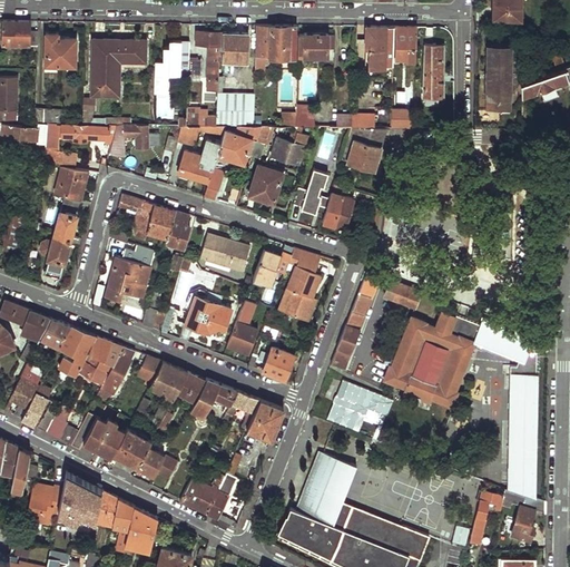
[(493,0),(493,19),(521,20),(521,0),(493,0)]
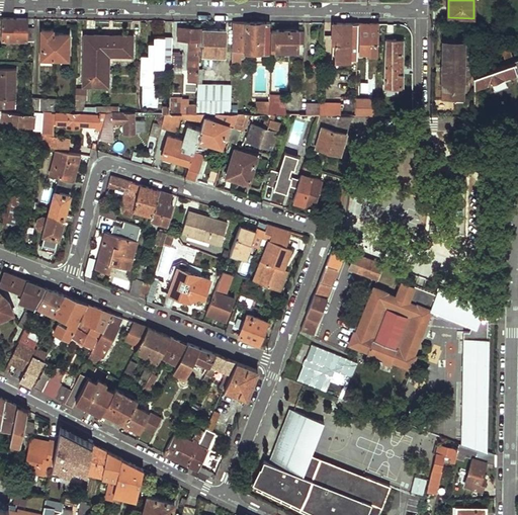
[(15,20),(1,19),(0,41),(33,41),(33,31),(26,31),(26,20),(15,20)]
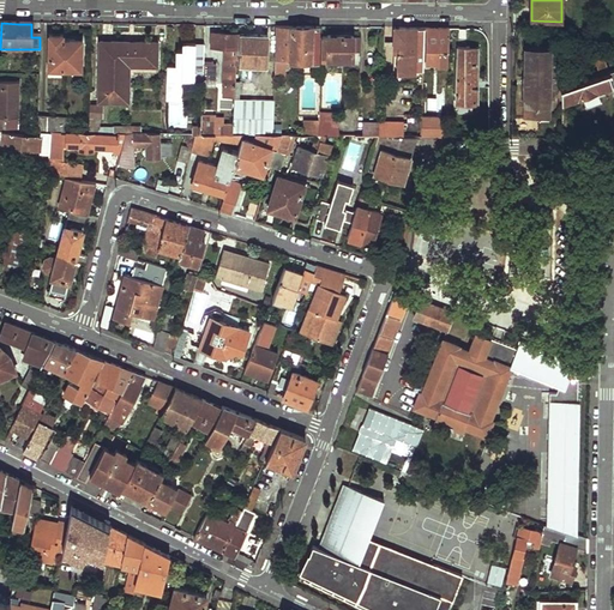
[(298,28),(275,28),(274,64),(317,64),(315,28),(298,28)]
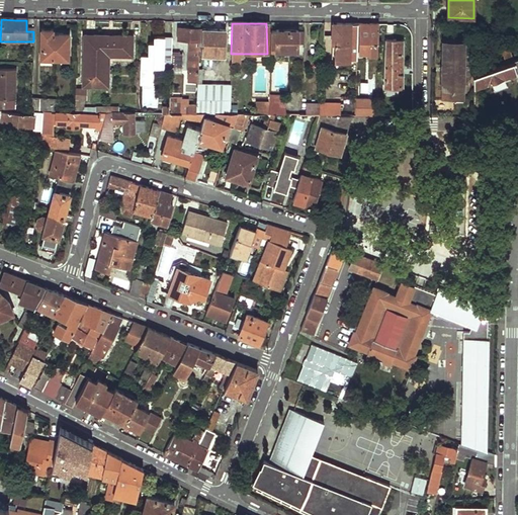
[(340,25),(331,25),(331,46),(334,46),(333,63),(345,64),(345,60),(355,60),(356,25),(340,25)]
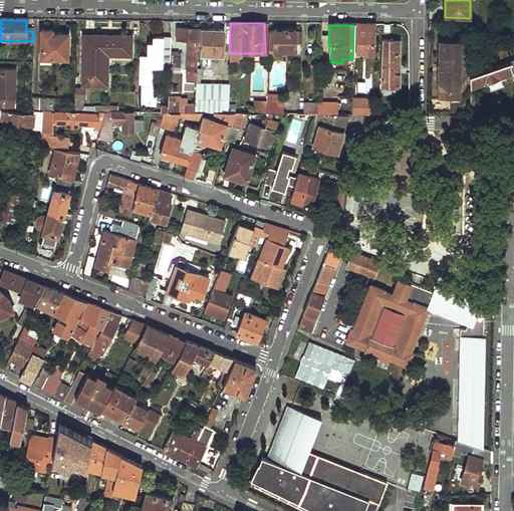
[(366,25),(355,25),(354,53),(366,53),(366,57),(373,57),(374,25),(366,25)]
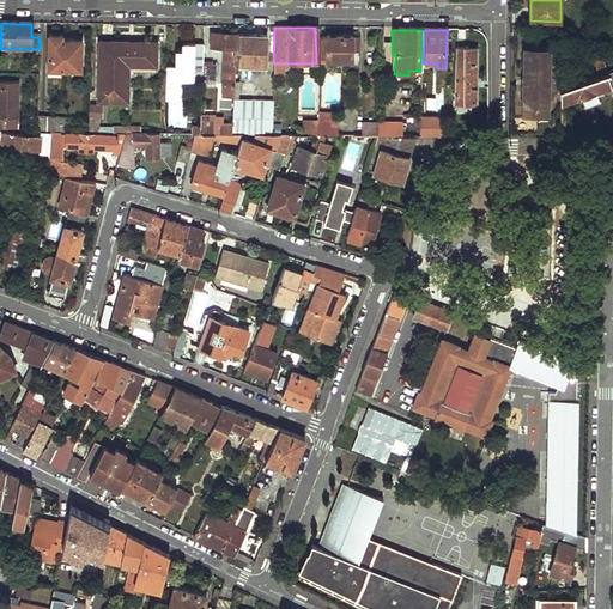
[(238,35),(211,35),(211,47),(218,47),(217,98),(234,98),(235,61),(238,61),(238,35)]
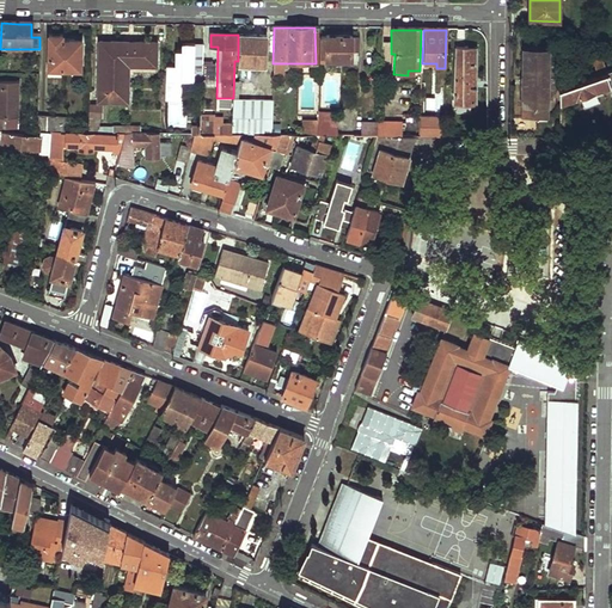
[(265,36),(238,35),(238,61),(237,66),(265,66),(265,36)]
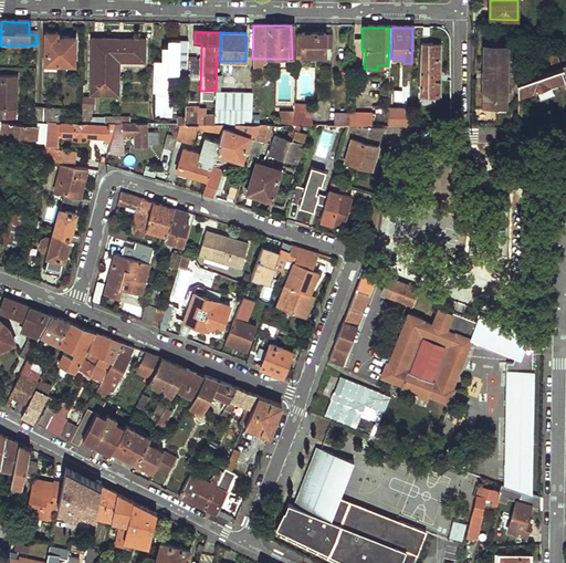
[(58,33),(44,33),(43,65),(74,65),(74,39),(58,38),(58,33)]
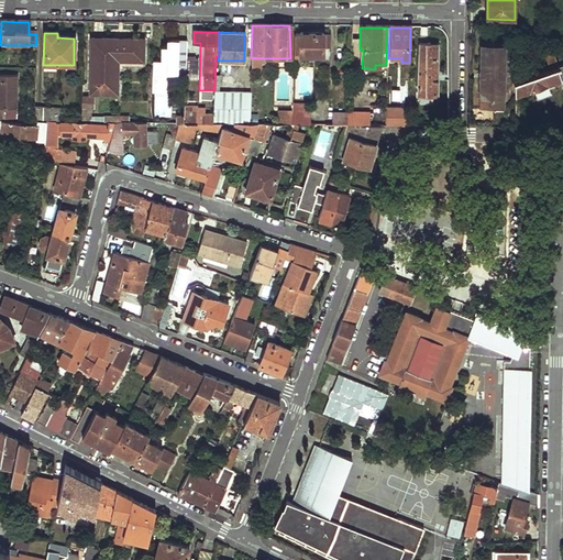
[(322,34),(299,34),(299,36),(293,36),(293,61),(302,61),(302,56),(323,56),(323,50),(330,50),(330,36),(323,36),(322,34)]
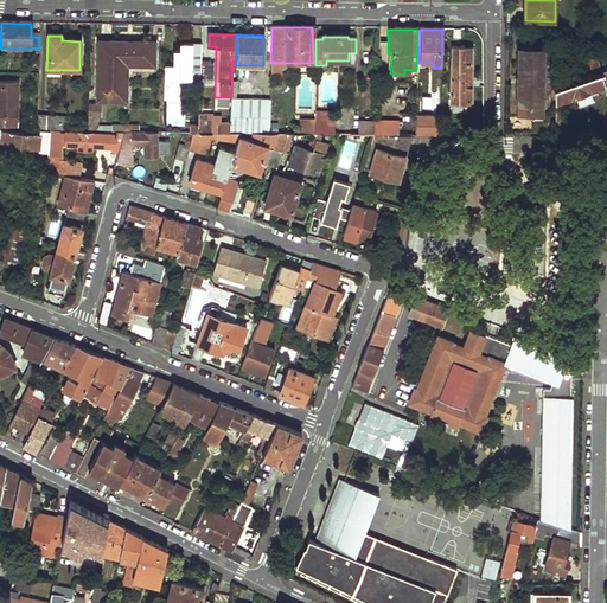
[(152,44),(97,43),(95,102),(123,102),(125,66),(152,66),(152,44)]
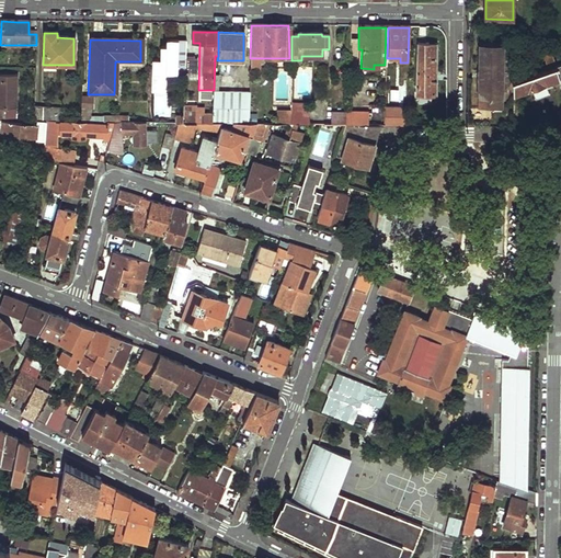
[(185,42),(167,41),(165,47),(161,48),(161,60),(152,60),(151,92),(163,92),(163,75),(184,75),(185,42)]
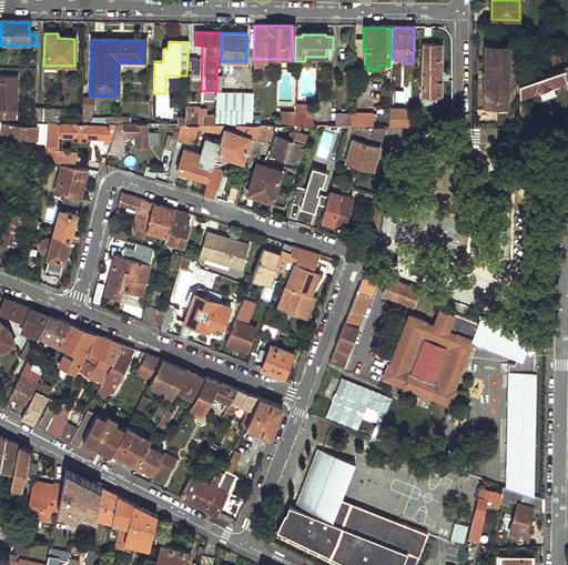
[(433,46),(422,46),(421,94),(428,96),(429,100),(439,100),(440,51),(434,50),(433,46)]
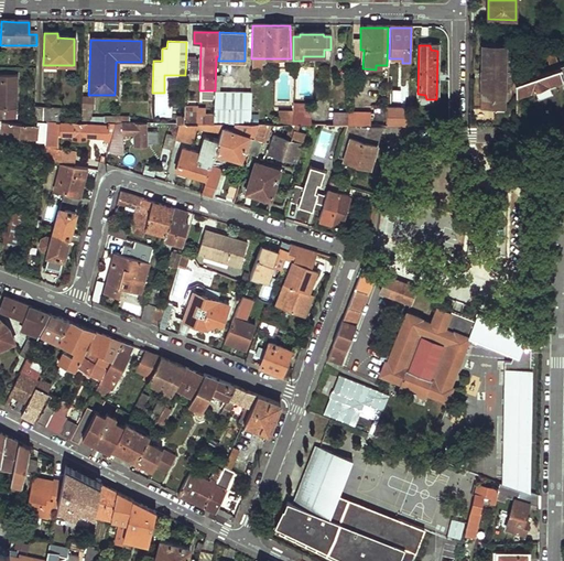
[(506,46),(483,46),(481,74),(486,75),(485,110),(505,110),(506,46)]
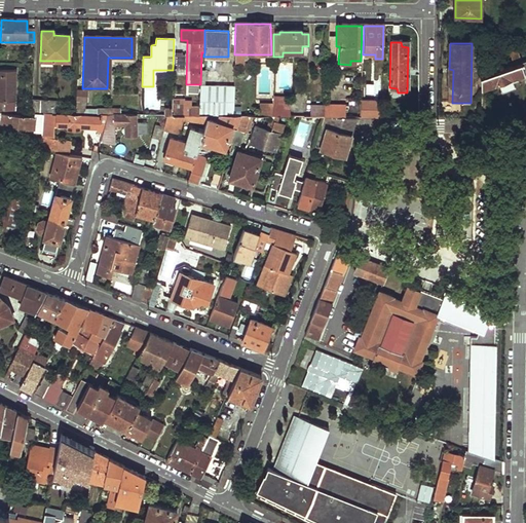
[(184,57),(176,57),(176,70),(183,70),(184,57)]
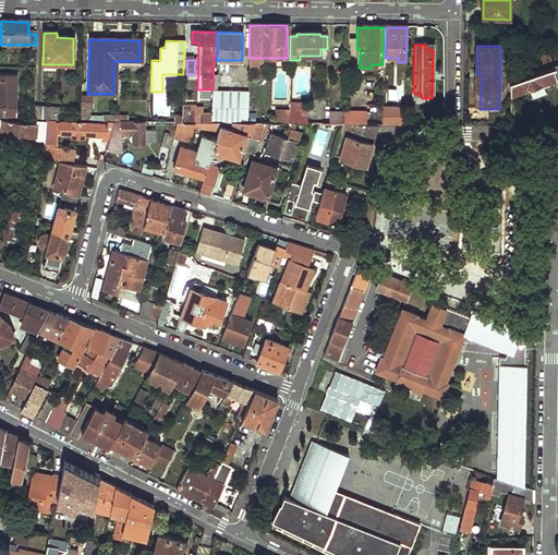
[(57,74),(57,64),(44,64),(44,74),(57,74)]
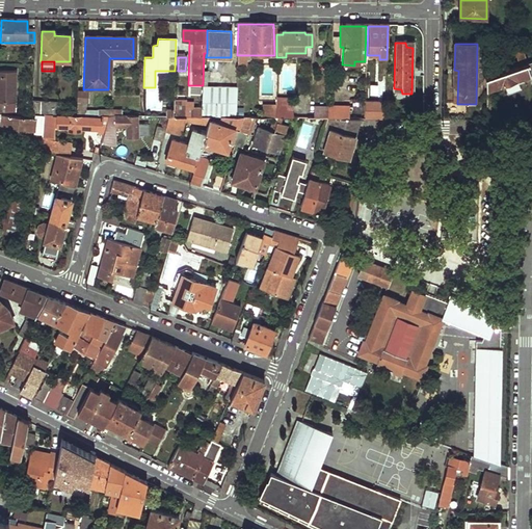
[(531,63),(487,80),(487,93),(531,76),(531,79),(531,63)]
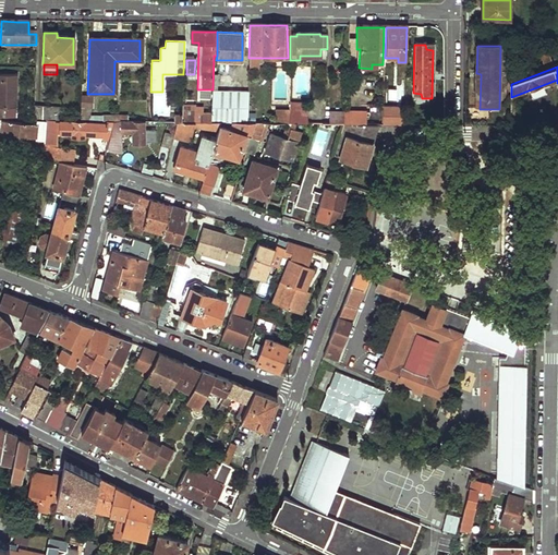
[(395,69),(395,76),(407,77),(408,70),(395,69)]
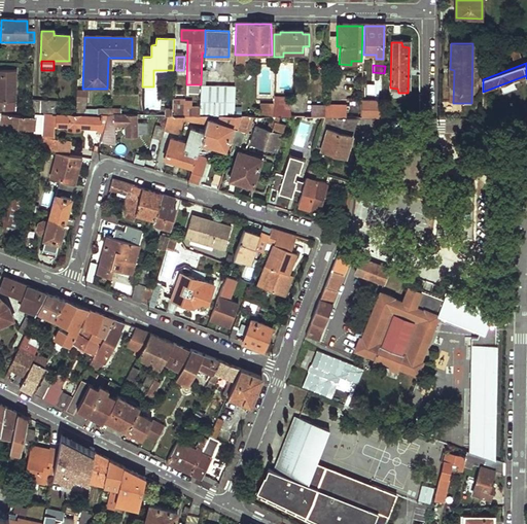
[(0,113),(15,114),(15,71),(0,70),(0,113)]
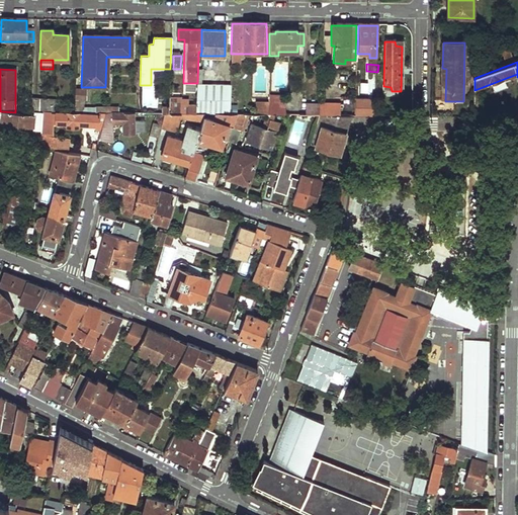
[(231,87),(196,87),(196,92),(195,113),(221,114),(230,114),(231,87)]
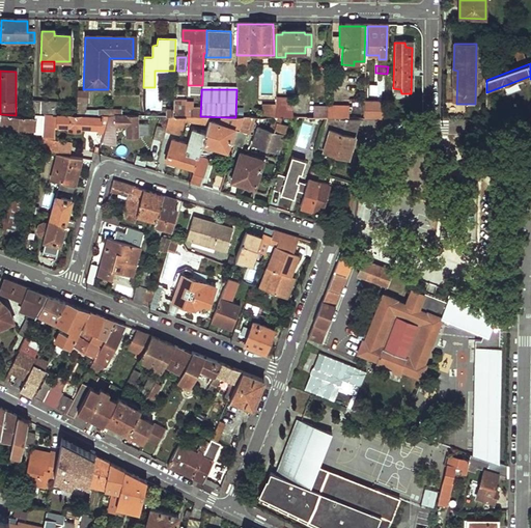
[(276,90),(276,99),(276,118),(282,118),(292,118),(294,90),(276,90)]
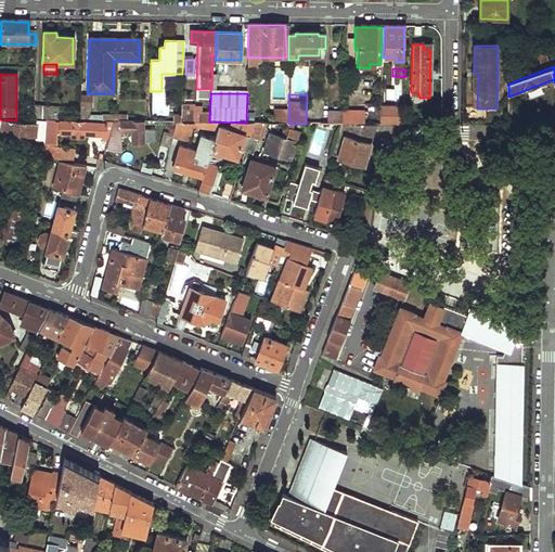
[(92,98),(80,98),(80,120),(90,120),(90,111),(93,111),(92,98)]
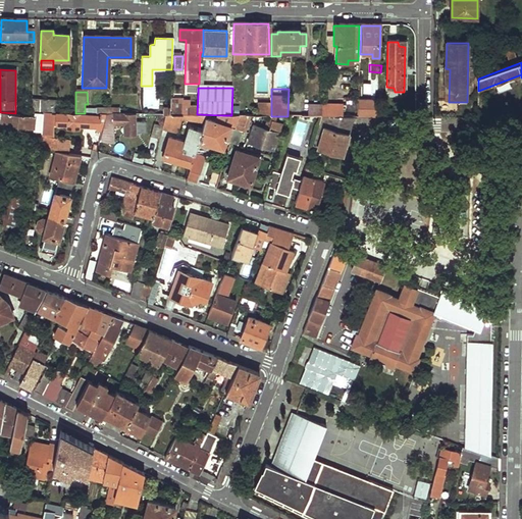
[(197,114),(198,93),(171,92),(170,106),(170,114),(180,114),(197,114)]
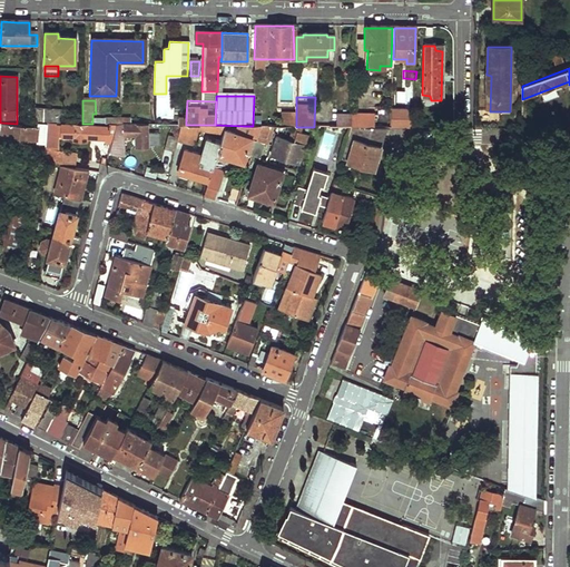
[(296,127),(296,106),(278,106),(278,126),(294,127),(296,127)]
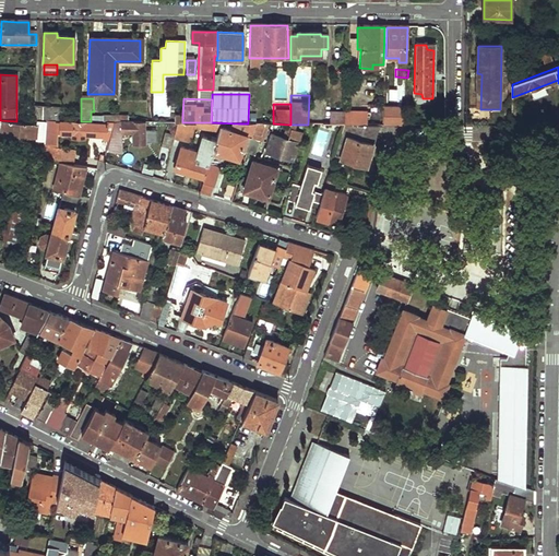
[(60,109),(35,106),(34,121),(47,121),(60,121),(60,109)]
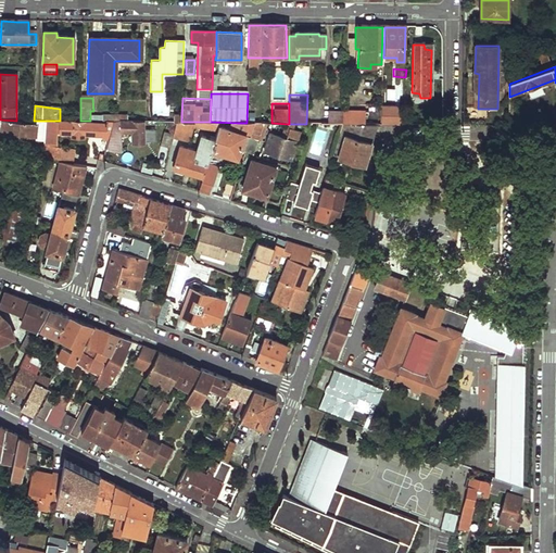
[(403,108),(380,108),(380,125),(402,126),(403,108)]
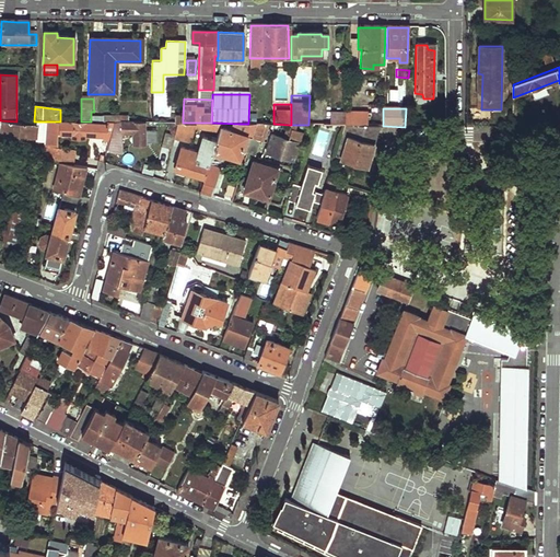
[(183,114),(174,114),(174,123),(177,123),(183,123),(183,114)]
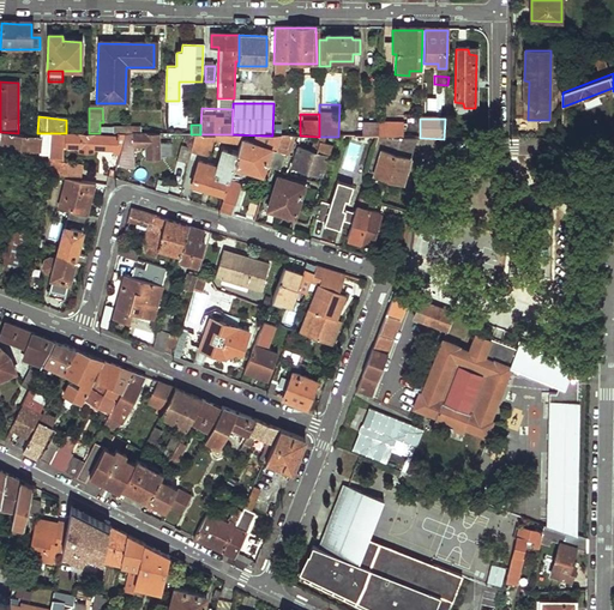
[(403,125),(379,125),(378,138),(380,138),(403,138),(403,125)]
